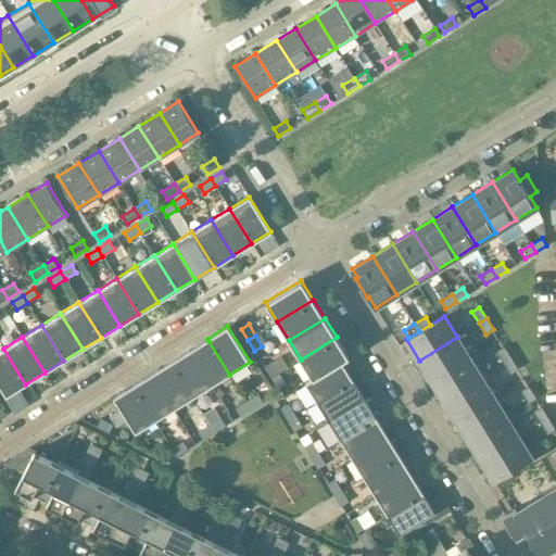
[(337,337),(301,359),(312,378),(339,362),(339,363),(346,358),(349,357),(337,337)]
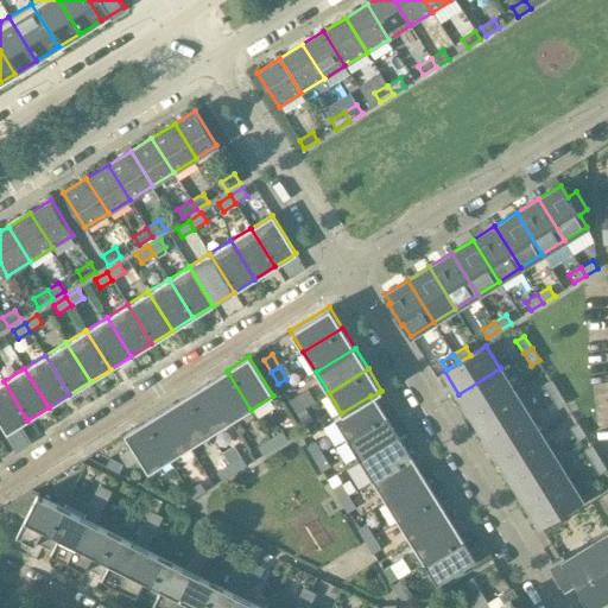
[(472,416),(513,390),(500,368),(458,394),(472,416)]
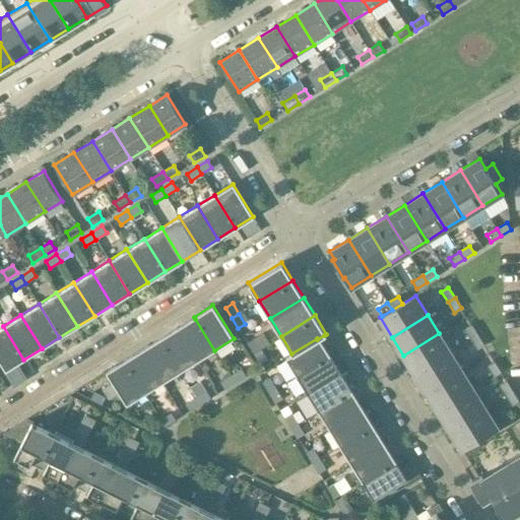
[(214,350),(195,319),(194,317),(177,327),(178,329),(197,361),(214,350)]
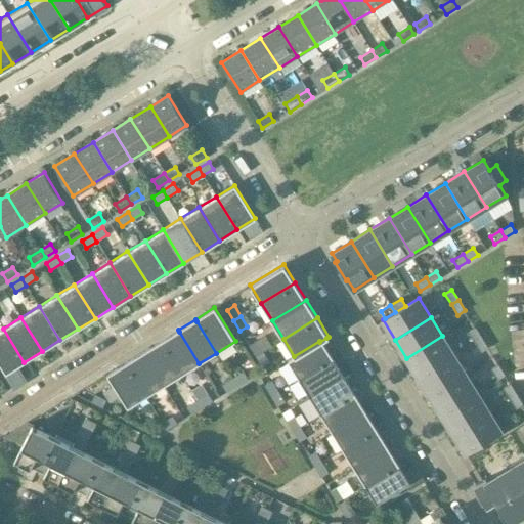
[(481,338),(475,328),(468,332),(474,342),(481,338)]
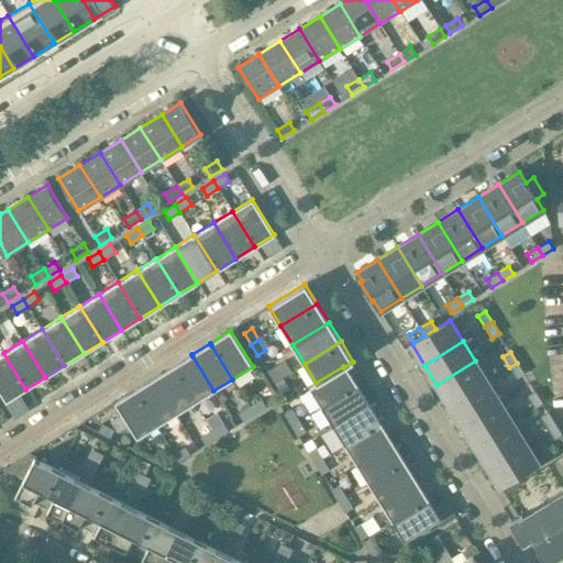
[(3,353),(0,354),(0,392),(14,416),(25,409),(17,395),(25,389),(3,353)]
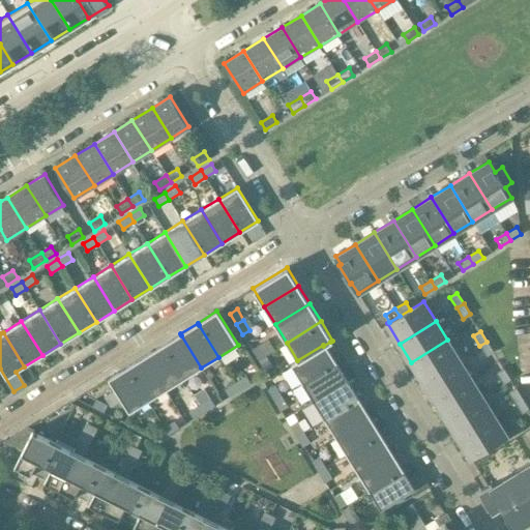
[(201,367),(181,335),(180,333),(162,345),(163,347),(182,379),(201,367)]
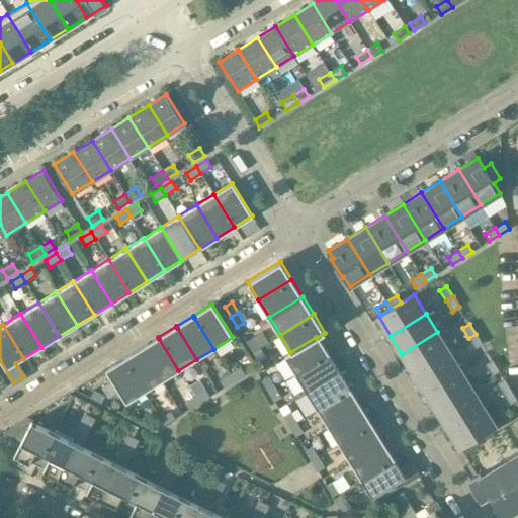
[(413,372),(448,351),(437,332),(402,354),(413,372)]
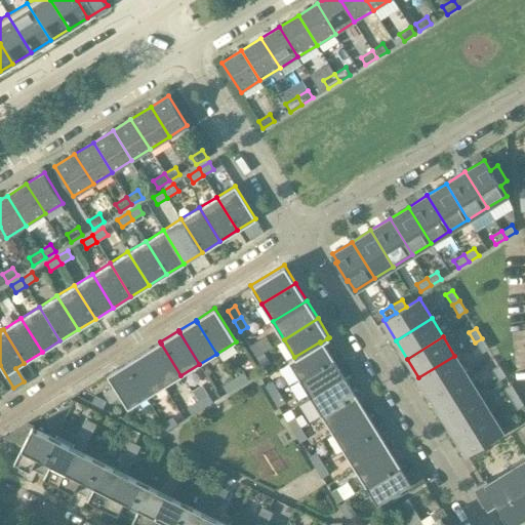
[(489,349),(482,338),(475,342),(482,353),(489,349)]
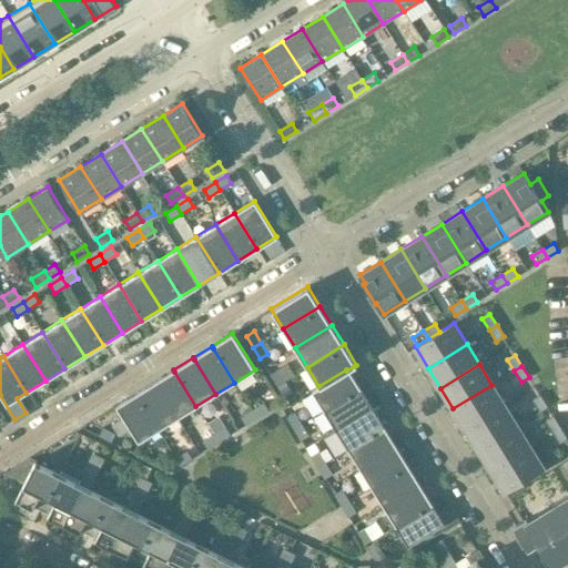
[(195,406),(174,372),(173,369),(154,382),(155,384),(176,418),(195,406)]
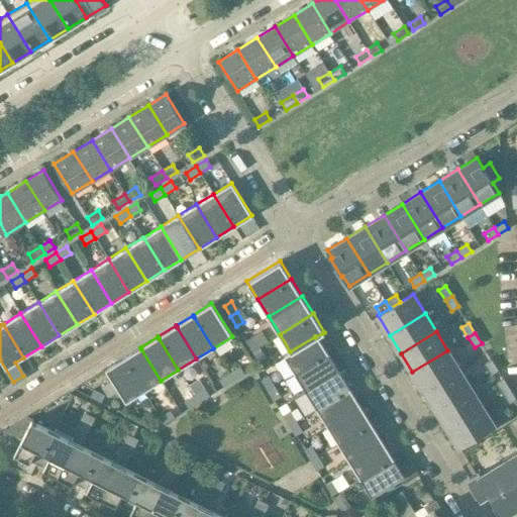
[(252,336),(245,340),(251,351),(259,346),(252,336)]
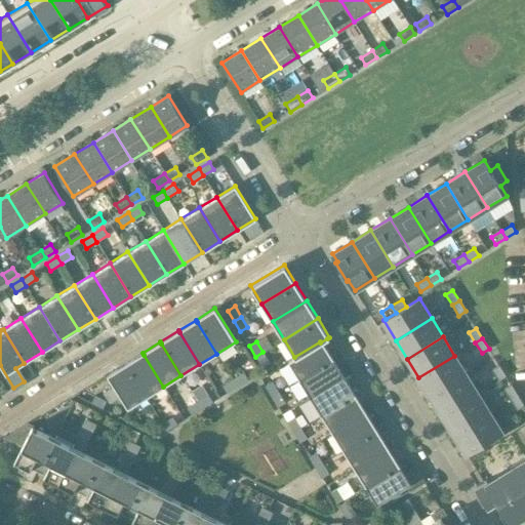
[(330,360),(320,342),(320,341),(294,357),(287,361),(298,379),(330,360)]
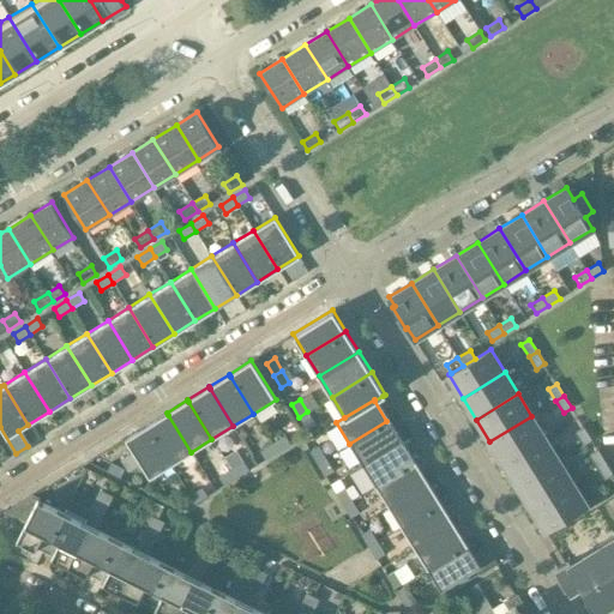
[(307,411),(299,417),(307,429),(315,425),(307,411)]
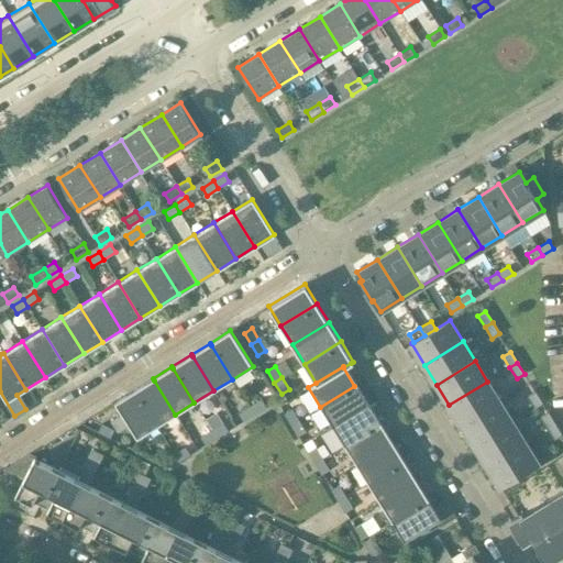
[(175,415),(154,381),(153,378),(133,390),(135,393),(156,427),(175,415)]
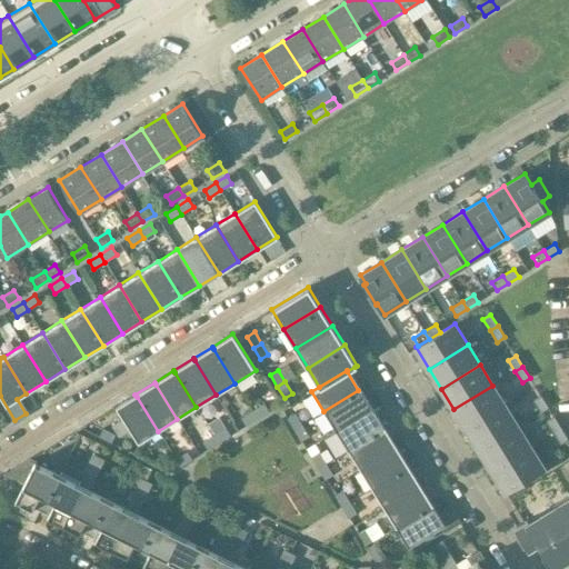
[(467,430),(506,406),(492,386),(453,409),(467,430)]
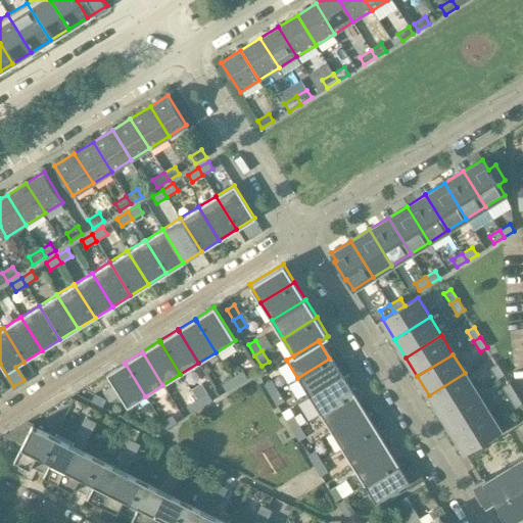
[(340,376),(329,359),(297,378),(308,395),(340,376)]
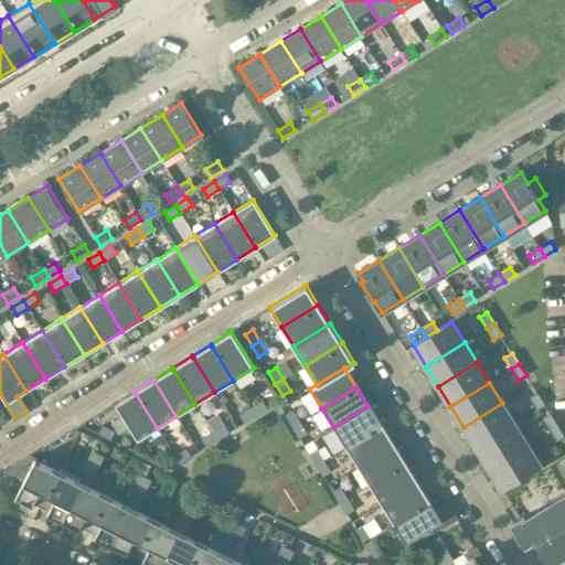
[(157,428),(136,394),(134,392),(115,404),(137,440),(157,428)]
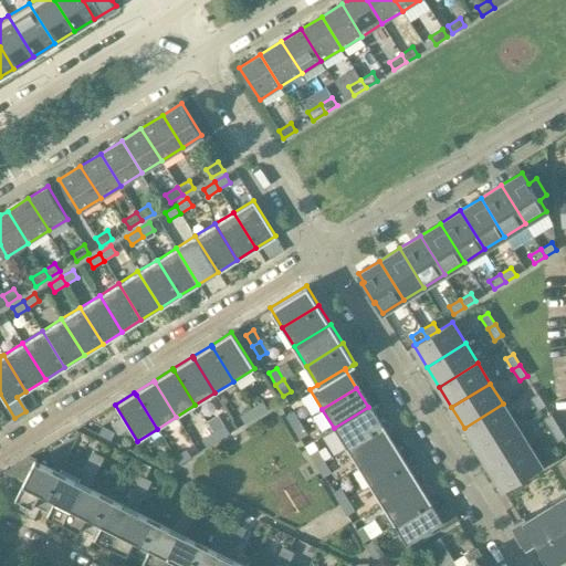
[(545,406),(538,394),(531,399),(537,410),(545,406)]
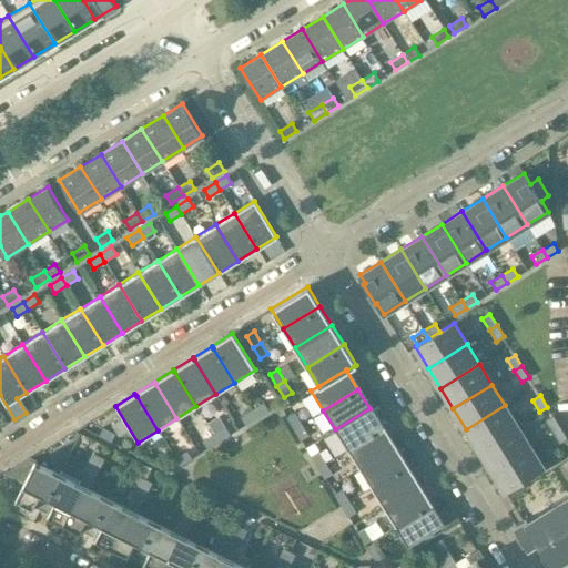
[(263,403),(252,411),(256,418),(269,411),(263,403)]
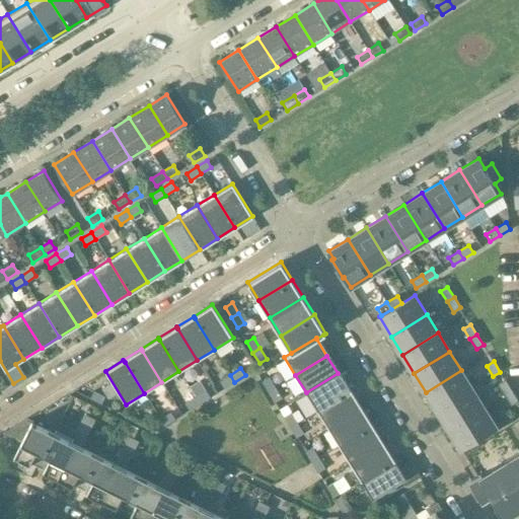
[(437,411),(472,388),(461,370),(426,392),(437,411)]
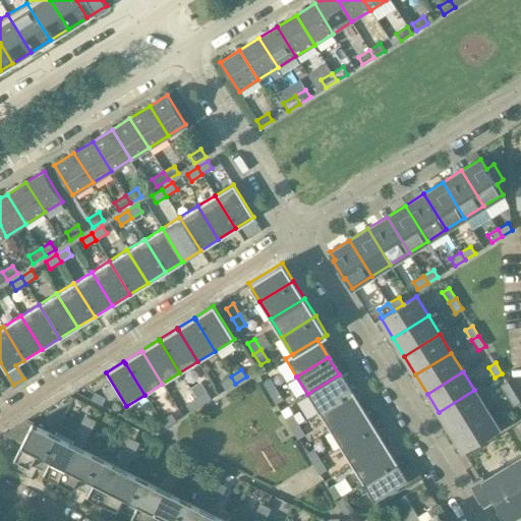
[(350,392),(339,374),(307,394),(319,411),(350,392)]
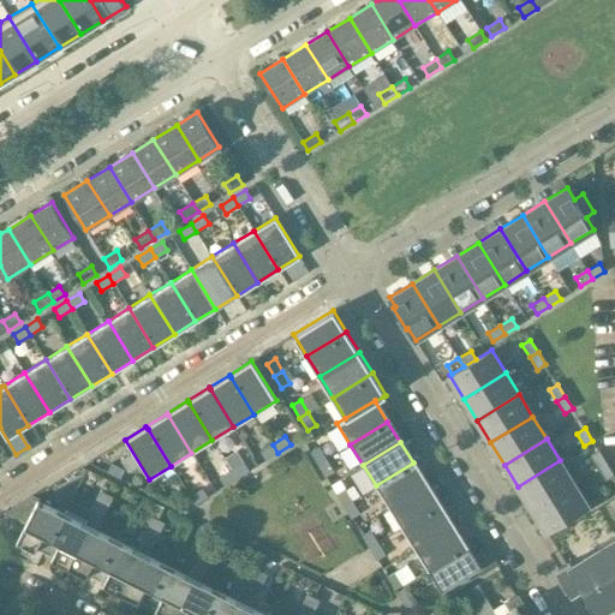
[(261,452),(266,460),(278,453),(273,445),(261,452)]
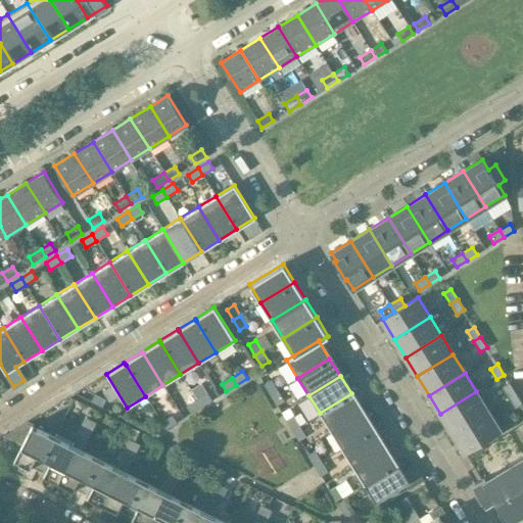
[(271,380),(264,384),(270,395),(277,390),(271,380)]
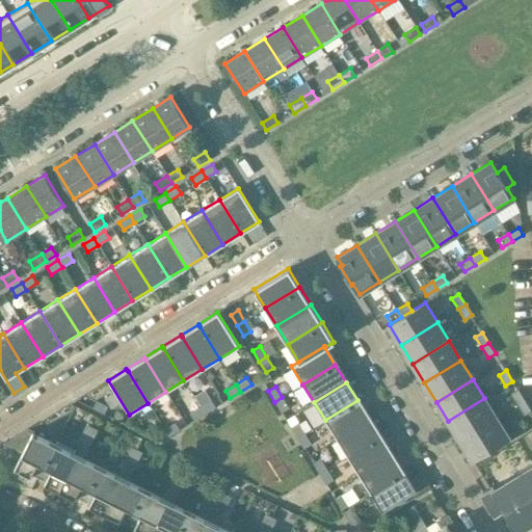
[(524,400),(517,390),(510,394),(516,404),(524,400)]
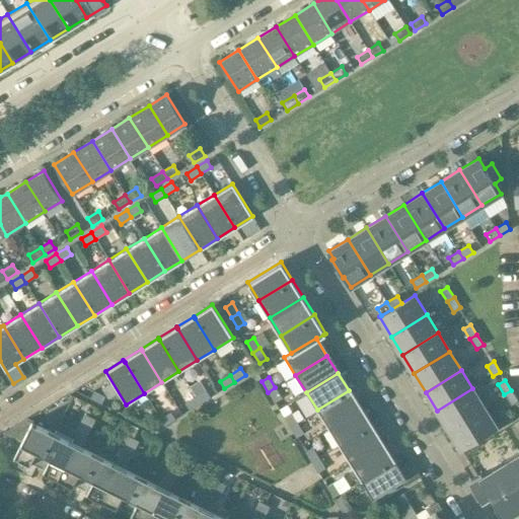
[(275,387),(268,392),(275,402),(282,397),(275,387)]
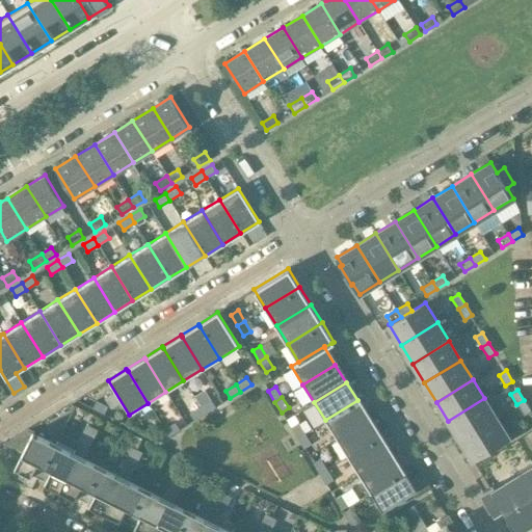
[(460,440),(496,418),(484,398),(448,421),(460,440)]
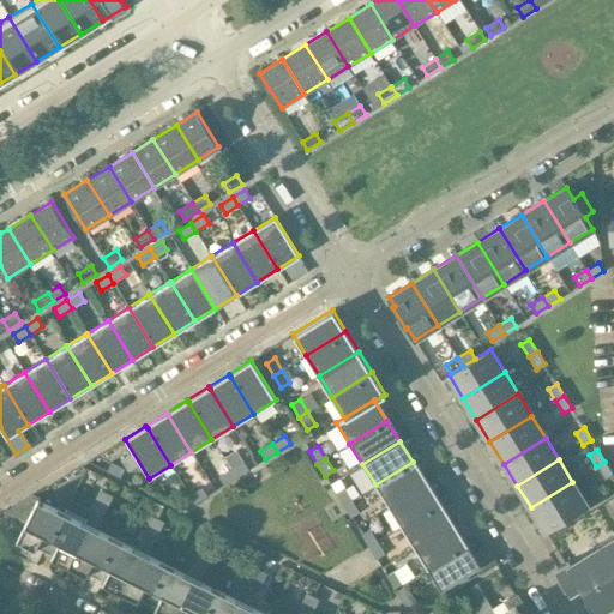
[(110,462),(107,471),(120,477),(124,469),(110,462)]
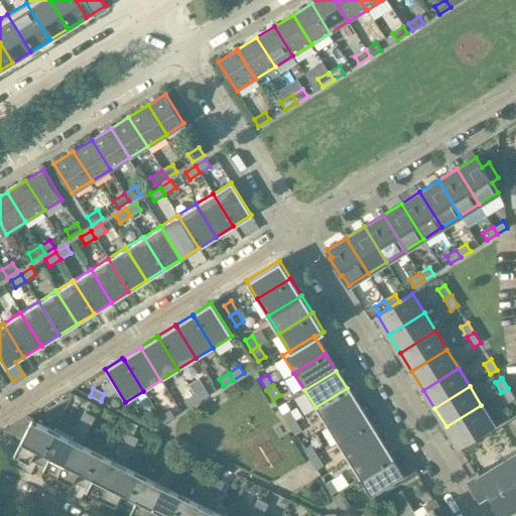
[(205,388),(194,394),(199,401),(209,395),(205,388)]
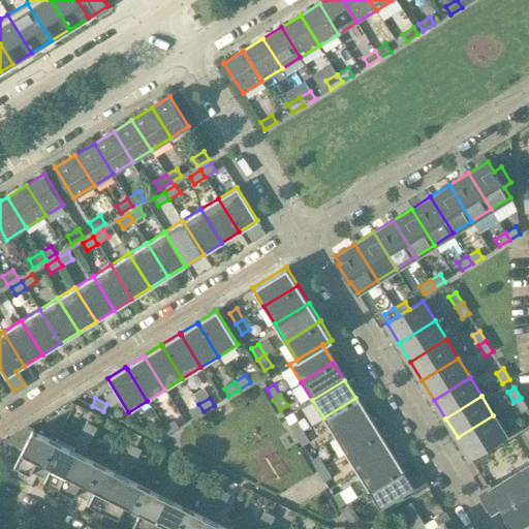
[(367,416),(355,398),(323,417),(335,436),(367,416)]
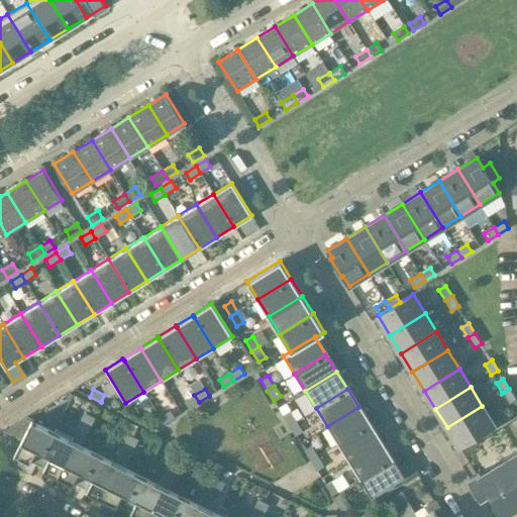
[(516,399),(509,389),(502,393),(509,403),(516,399)]
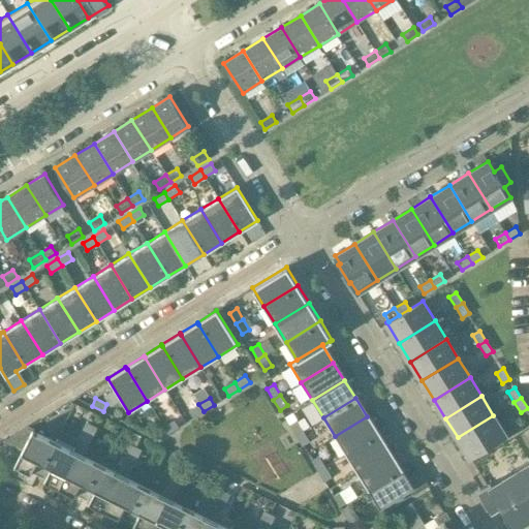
[(188,411),(192,418),(204,411),(198,404),(188,411)]
